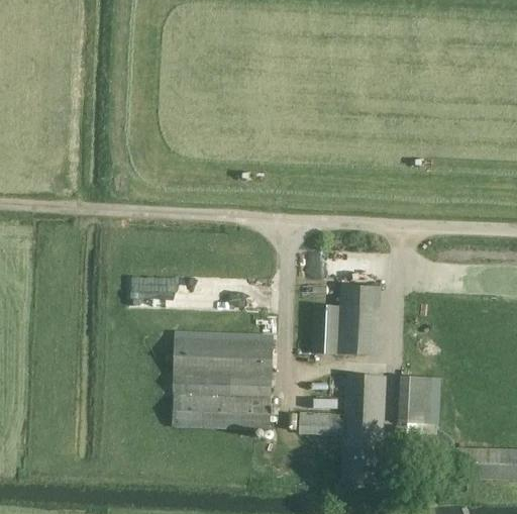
[(239,308),(240,279),(136,277),(135,305),(239,308)]
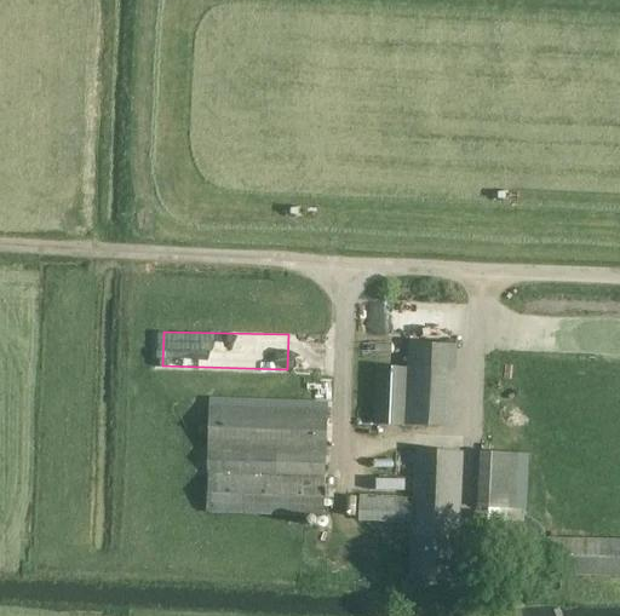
[(453,426),(455,367),(457,343),(408,341),(407,366),(405,424),(453,426)]
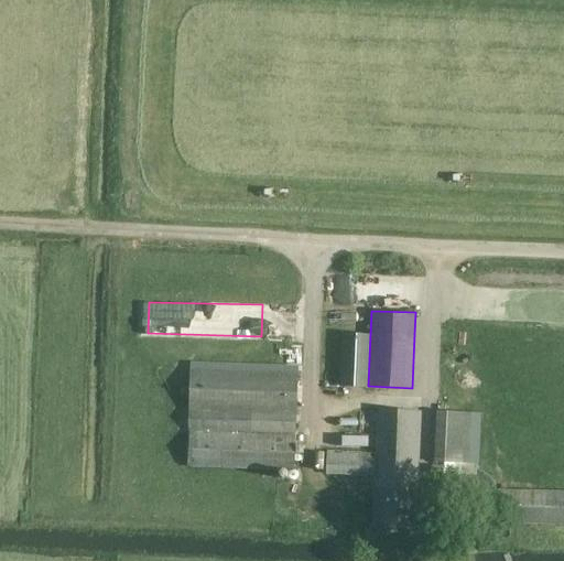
[(342,332),(339,385),(366,386),(368,333),(342,332)]
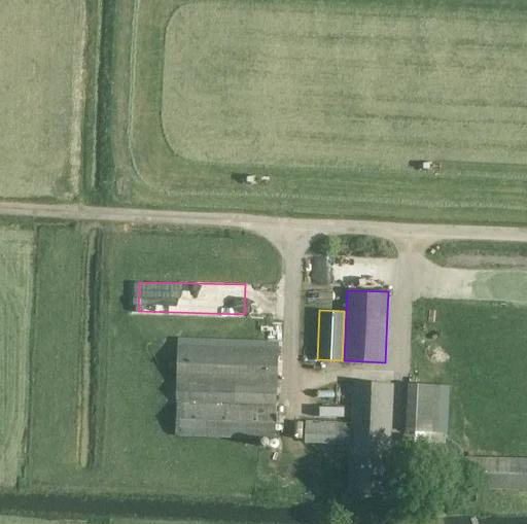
[(277,347),(178,344),(176,433),(274,437),(277,347)]
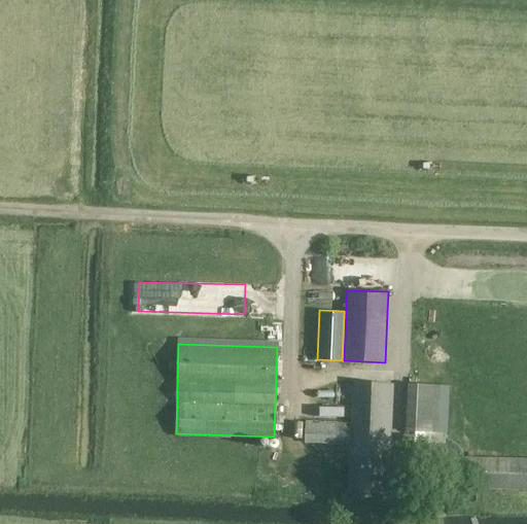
[(389,459),(392,382),(353,380),(351,421),(350,444),(349,486),(395,488),(397,459),(389,459)]
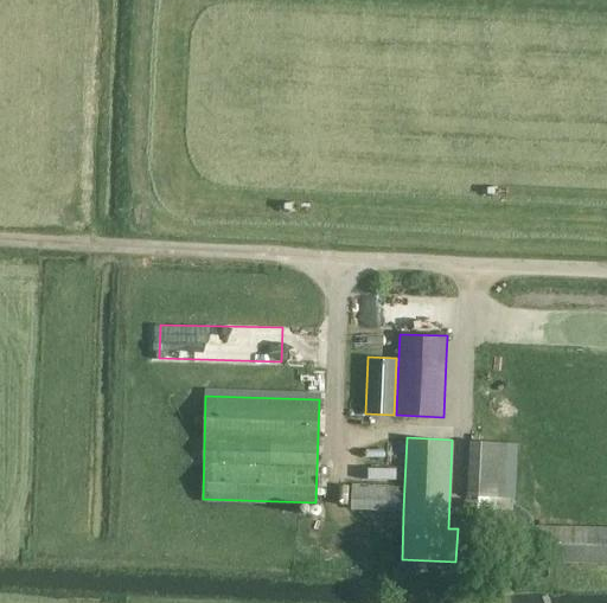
[(471,440),(468,495),(504,496),(506,442),(471,440)]
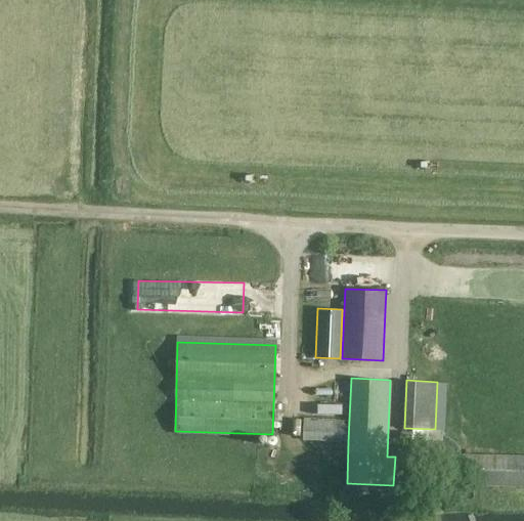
[(303,439),(348,441),(349,419),(304,417),(303,439)]
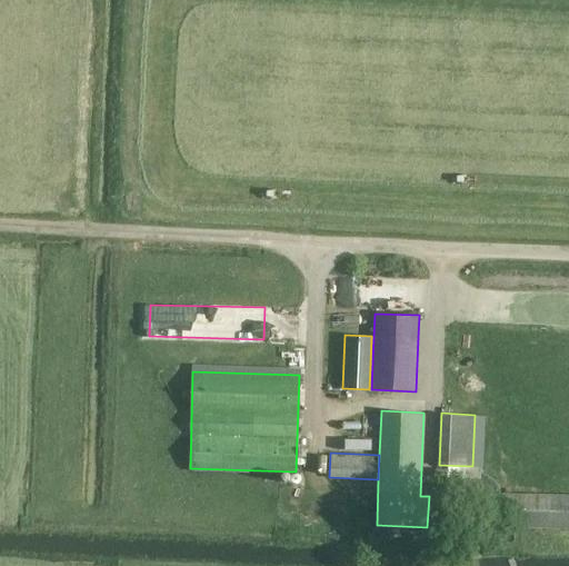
[(568,494),(499,492),(498,527),(568,528),(568,494)]
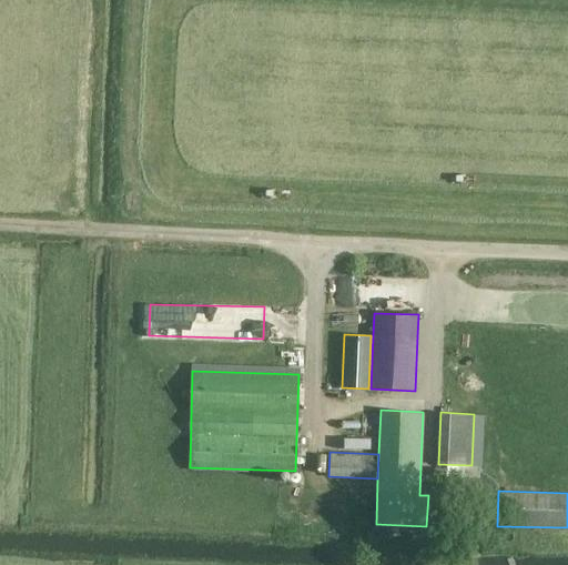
All buildings are outlined.
